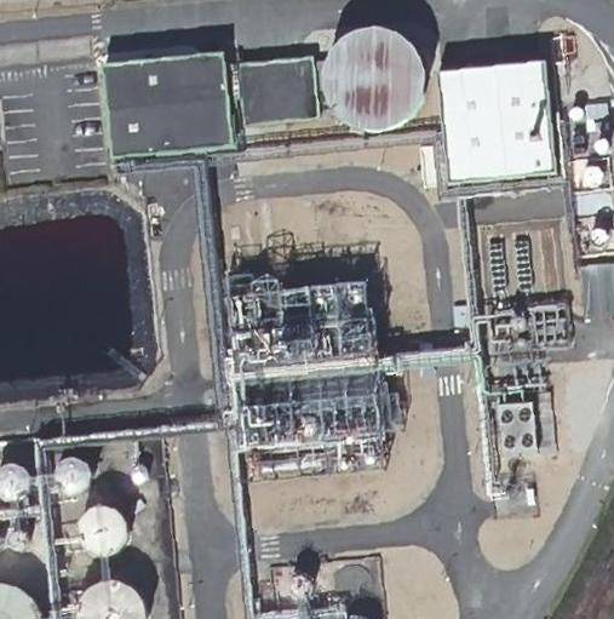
[(426,86),(426,80),(426,78),(425,69),(423,59),(415,47),(411,41),(399,33),(390,29),(382,27),(371,27),(362,28),(351,32),(343,36),(333,45),(327,53),(325,58),(322,69),(321,81),(323,95),(326,103),(333,113),(338,119),(349,126),(356,130),(367,132),(374,132),(382,132),(394,129),(403,122),(412,116),(417,110),(423,101),(424,96),(426,86)]
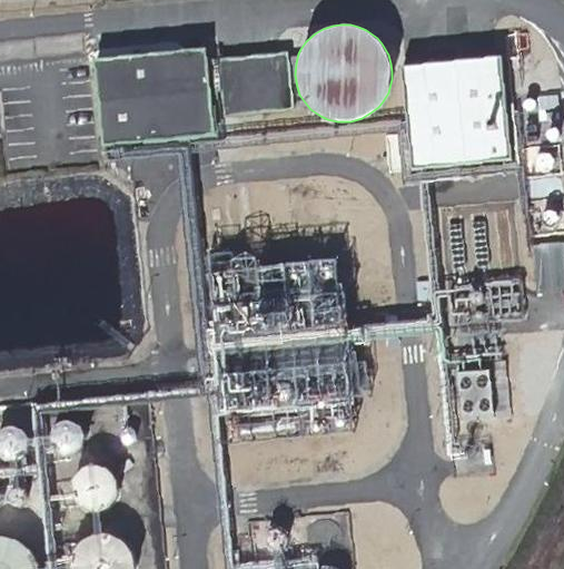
[(214,129),(205,46),(96,57),(105,141),(214,129)]
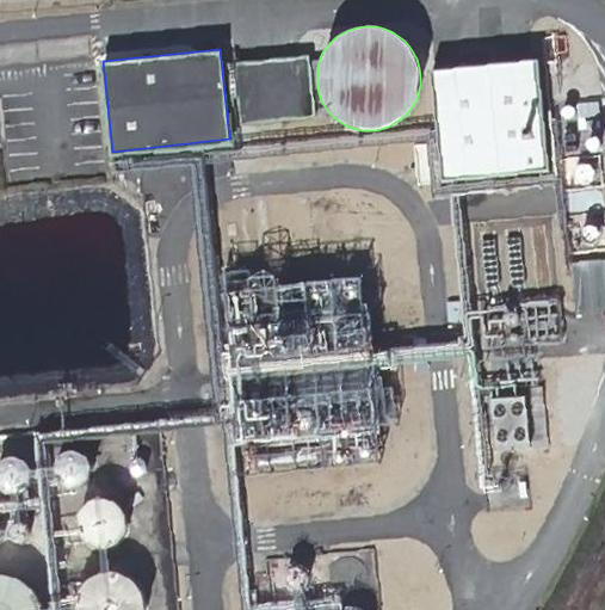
[(313,112),(306,53),(234,61),(240,121),(313,112)]
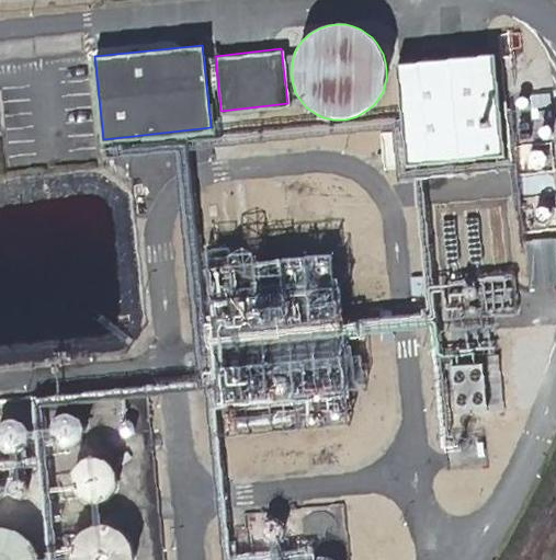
[(502,152),(491,55),(399,65),(410,162),(502,152)]
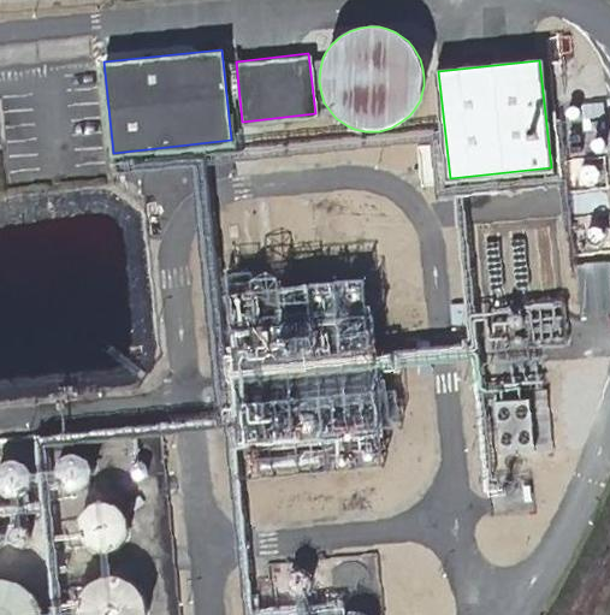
[(609,311),(609,294),(608,259),(569,261),(574,314),(609,311)]
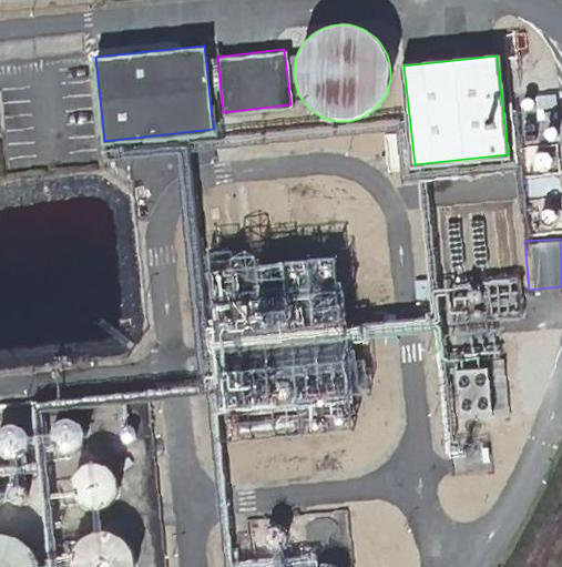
[(286,313),(216,319),(223,408),(274,405),(272,382),(300,380),(297,335),(329,333),(333,376),(350,374),(347,331),(348,331),(343,259),(261,265),(262,286),(284,284),(286,313)]
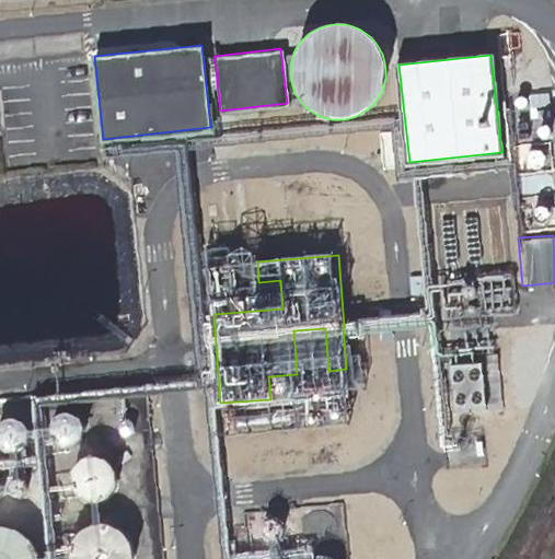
[(60,449),(66,447),(71,446),(76,442),(79,438),(80,431),(80,426),(77,421),(73,417),(68,415),(62,414),(57,415),(51,418),(48,421),(46,427),(46,432),(47,438),(50,443),(55,446),(60,449)]
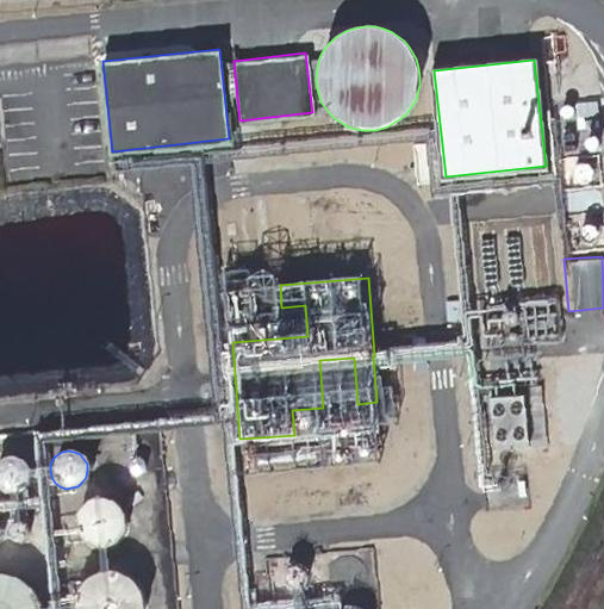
[(4,490),(10,491),(16,491),(22,488),(25,483),(27,478),(29,472),(26,466),(24,461),(19,458),(13,455),(7,455),(2,458),(0,460),(0,489),(4,490)]
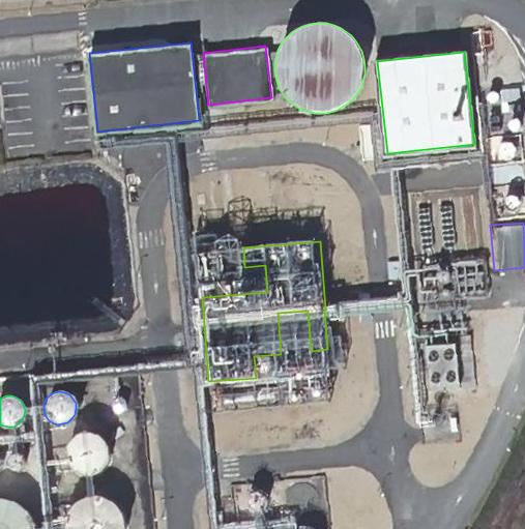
[(80,474),(87,475),(94,474),(100,470),(105,465),(108,459),(109,451),(107,445),(104,439),(97,434),(91,432),(84,432),(77,434),(70,439),(67,444),(65,451),(66,459),(68,465),(74,470),(80,474)]
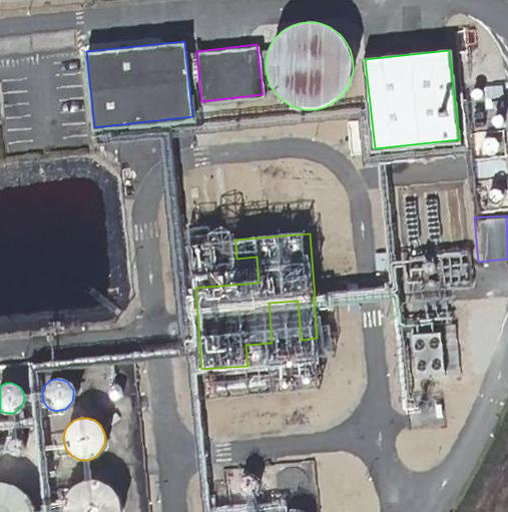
[(120,511),(120,502),(116,493),(110,486),(101,481),(92,479),(82,480),(73,484),(66,491),(62,499),(60,509),(60,511),(120,511)]
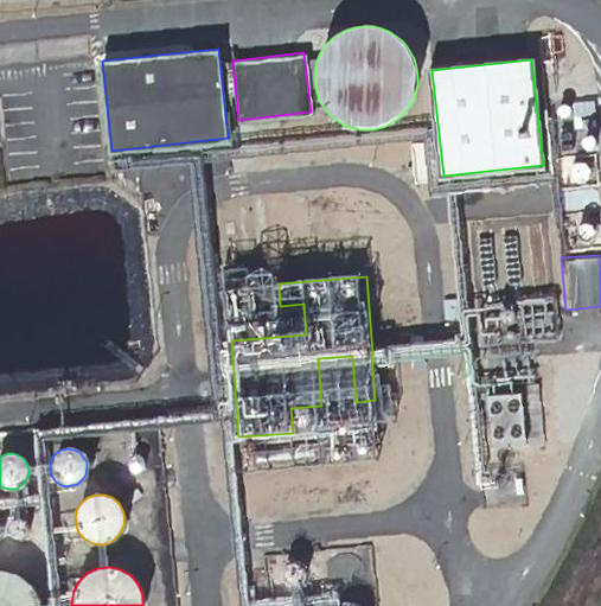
[(0,605),(40,605),(40,601),(34,588),(24,579),(12,573),(0,571),(0,605)]
